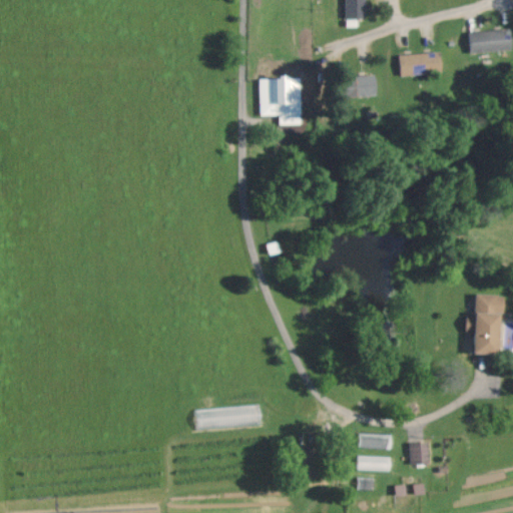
[(365,0),(345,0),(345,18),(365,18),(365,0)]
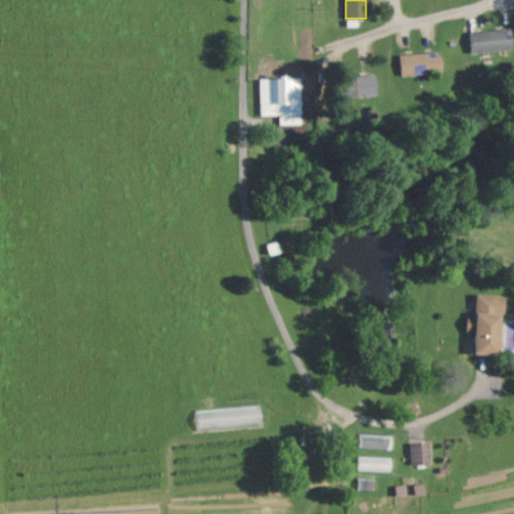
[(512,50),(512,29),(469,30),(470,51),(512,50)]
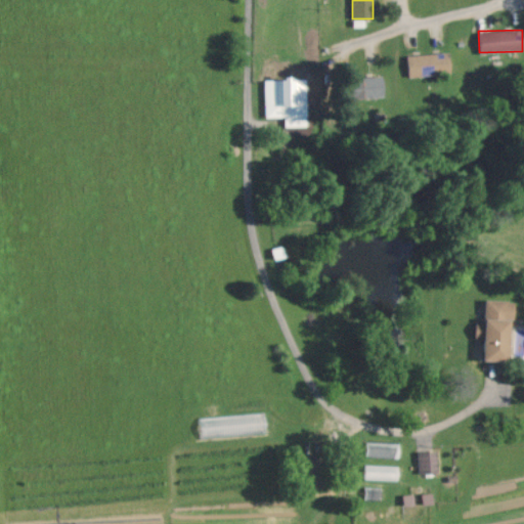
[(408,75),(450,74),(450,53),(407,54),(408,75)]
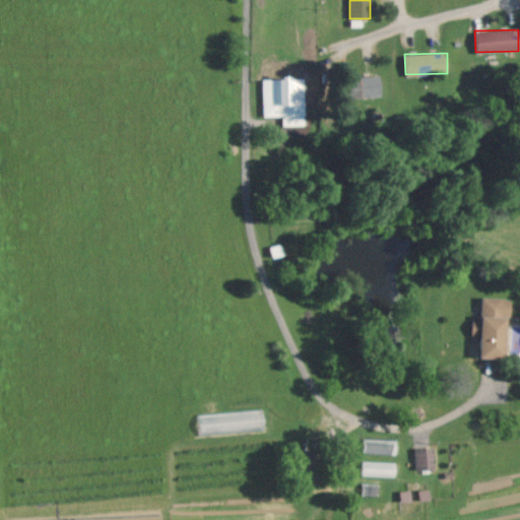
[(354,98),(382,95),(381,75),(361,77),(361,85),(353,86),(354,98)]
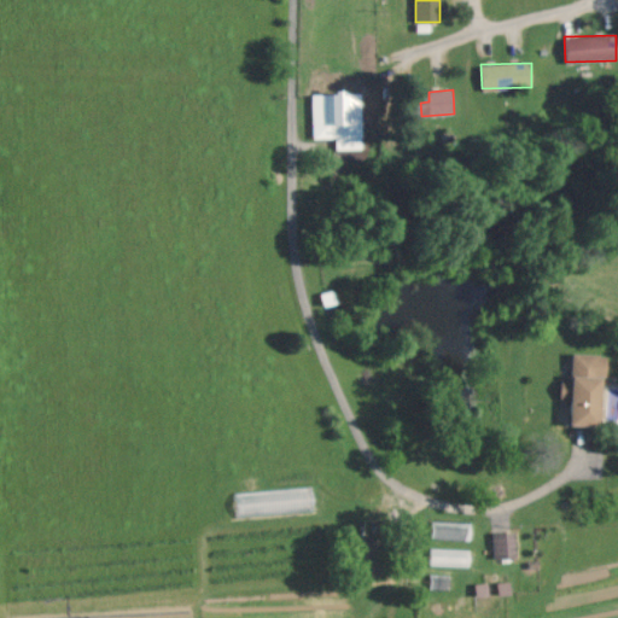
[(365,150),(363,93),(313,94),(314,138),(336,138),(336,150),(365,150)]
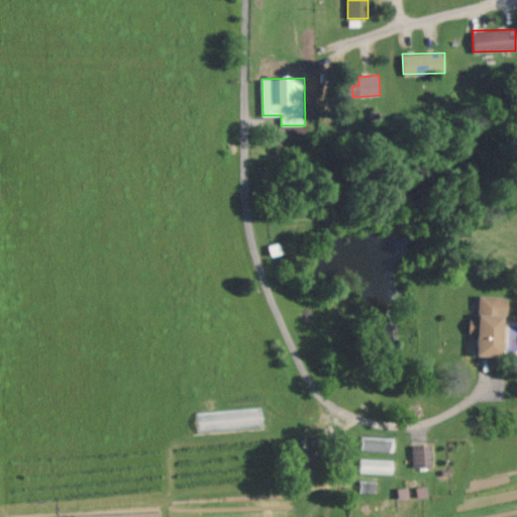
[(468,333),(467,354),(492,355),(494,313),(499,313),(500,296),(471,294),(470,319),(462,318),(462,332),(468,333)]
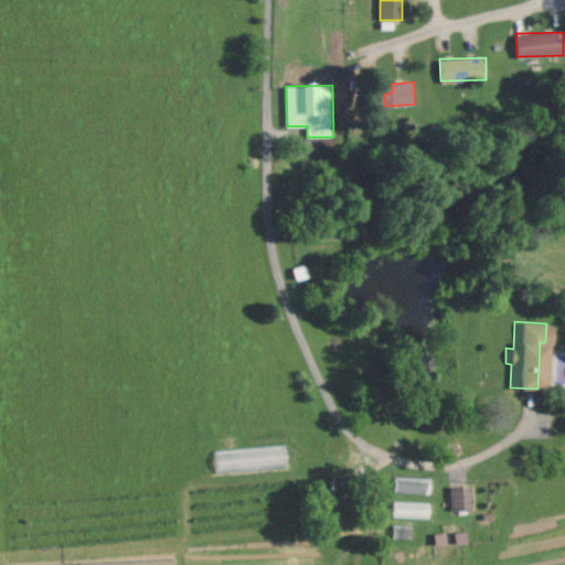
[(466,486),(446,486),(447,510),(466,510),(466,486)]
